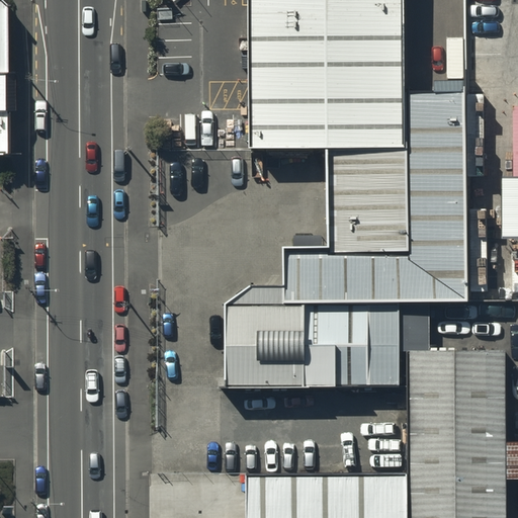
[(247,0),(250,149),(328,148),(330,249),(284,250),(285,285),(285,303),(401,300),(466,299),(463,94),(406,95),(404,0),(247,0)]
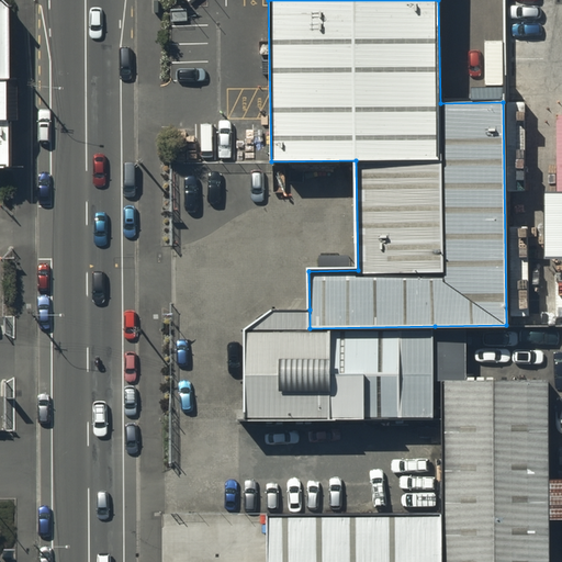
[(0,3),(0,92),(10,92),(9,14),(0,3)]
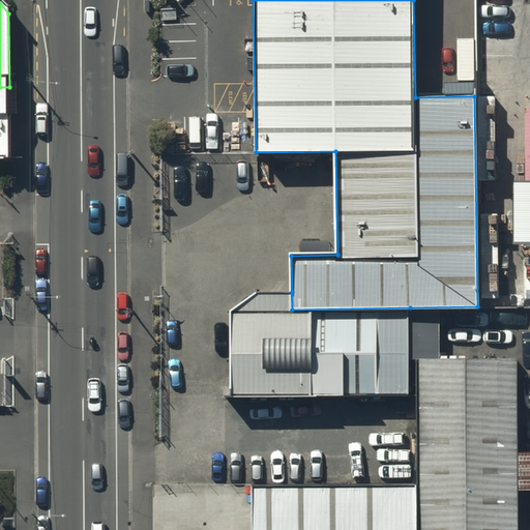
[(0,162),(8,163),(9,87),(0,87),(0,162)]
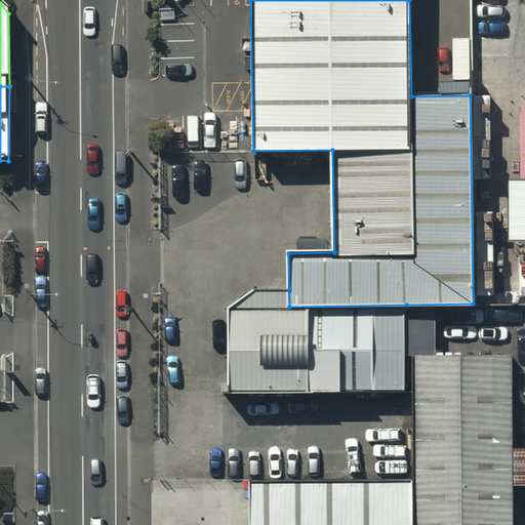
[(253,289),(228,309),(228,392),(404,390),(406,305),(289,307),(289,289),(253,289)]
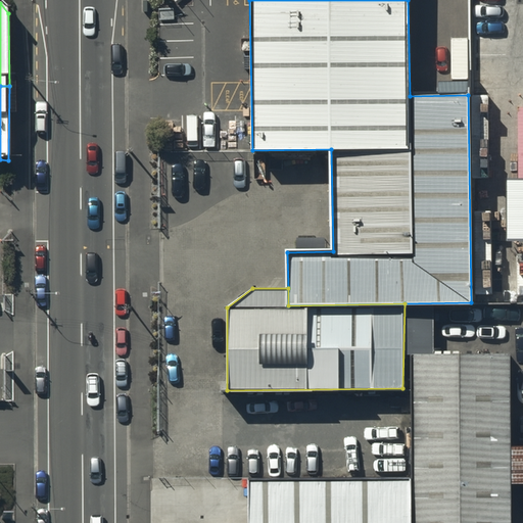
[(510,522),(509,361),(409,362),(410,522),(510,522)]
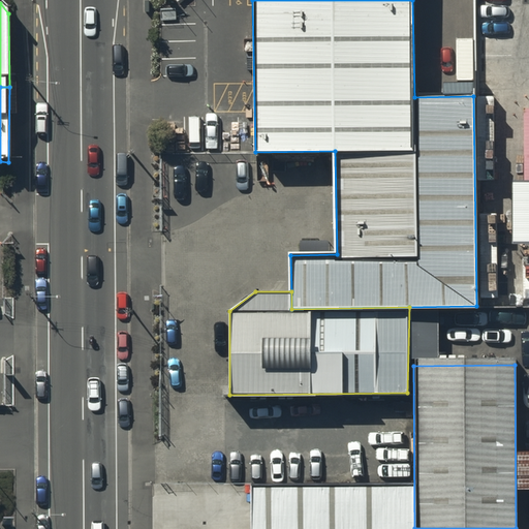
[(412,528),(412,491),(246,493),(246,528),(412,528)]
